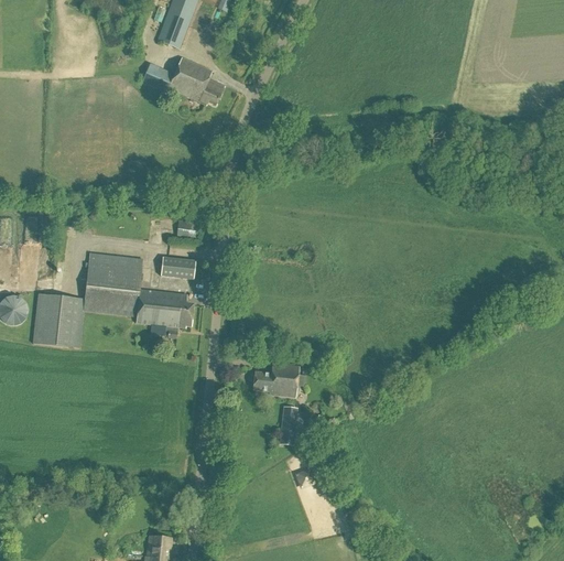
[(171,0),(156,40),(179,47),(196,0),(171,0)]
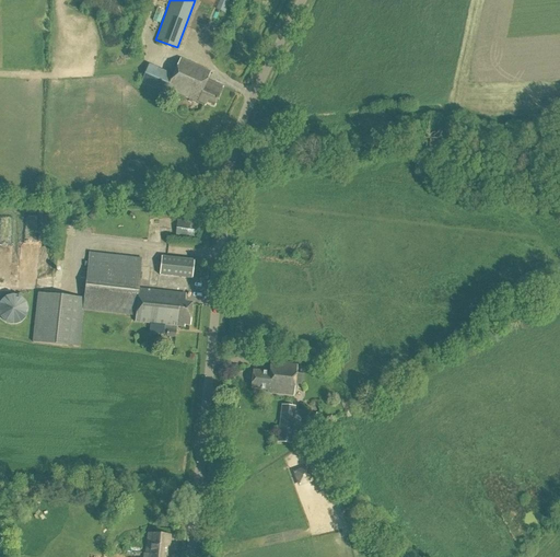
[(225,11),(230,0),(218,0),(216,7),(225,11)]
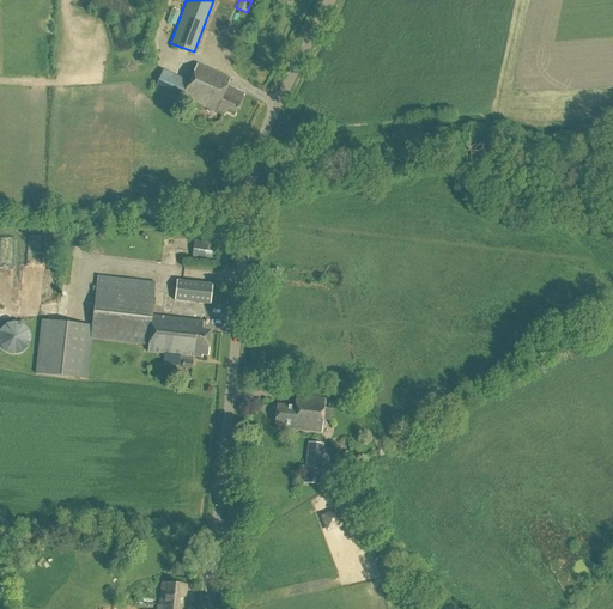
[(176,28),(178,13),(170,11),(168,26),(176,28)]
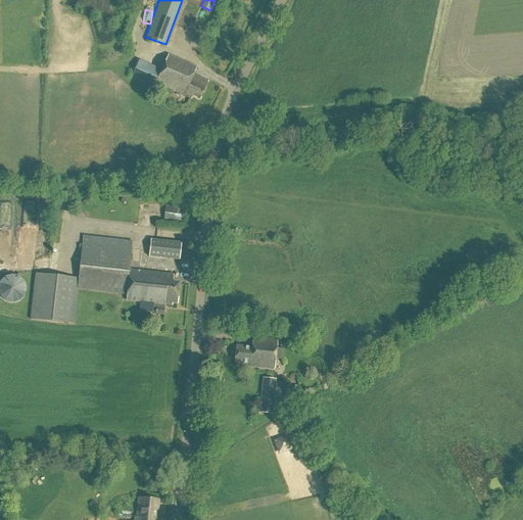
[(161,67),(155,82),(190,97),(192,93),(200,96),(207,79),(192,73),(196,64),(169,52),(161,67)]
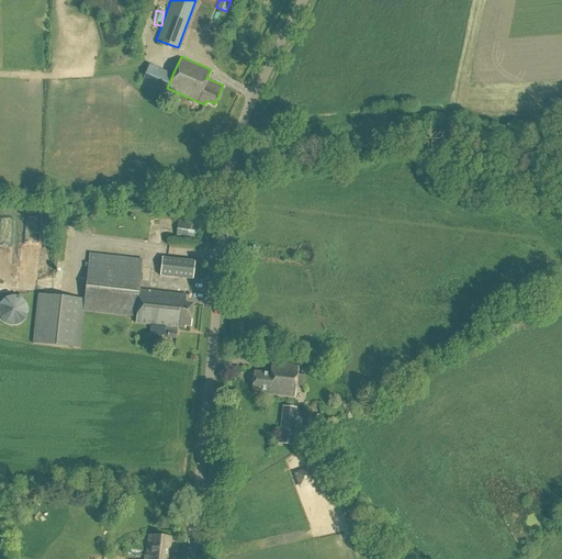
[(145,78),(156,82),(160,71),(149,67),(145,78)]
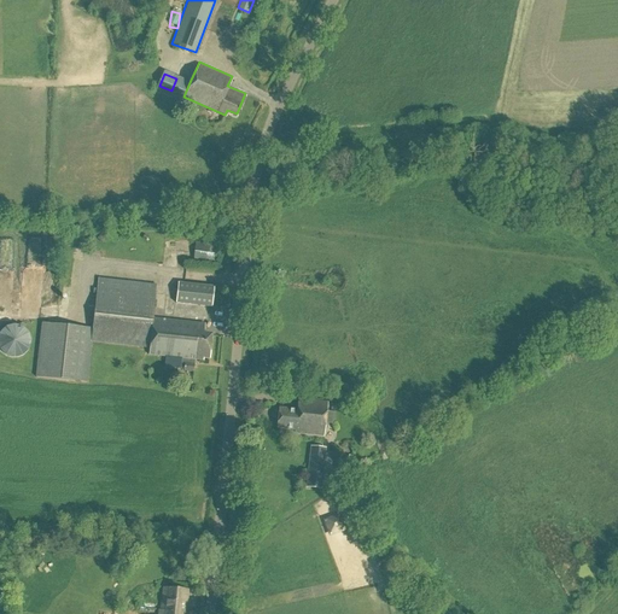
[(0,257),(13,257),(12,238),(0,238),(0,257)]
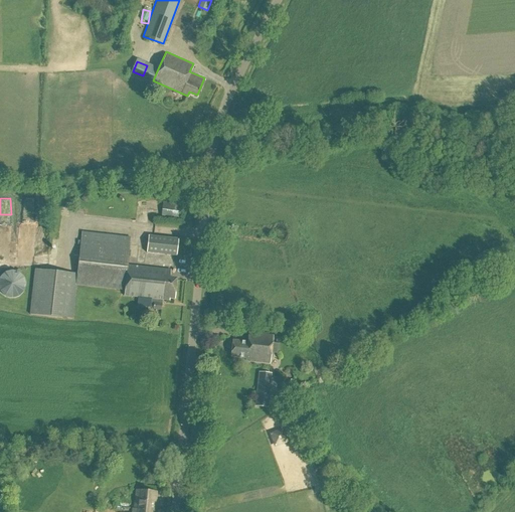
[(21,199),(21,222),(33,222),(34,199),(21,199)]
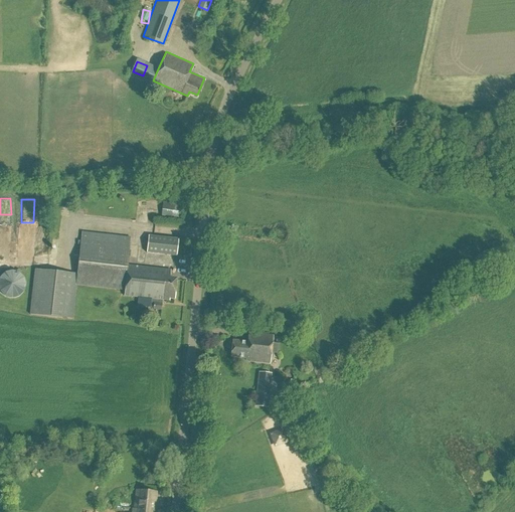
[(148,234),(146,250),(176,253),(177,236),(148,234)]
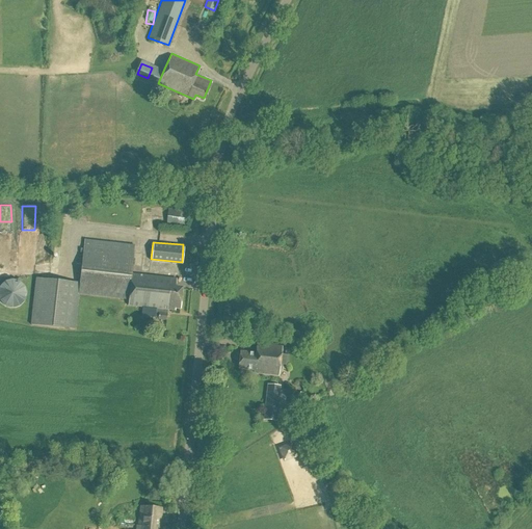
[(37,275),(32,323),(75,328),(79,292),(129,297),(128,303),(158,308),(157,318),(166,319),(167,309),(175,309),(175,308),(180,308),(182,288),(177,287),(178,278),(132,272),(134,252),(84,245),(80,281),(37,275)]
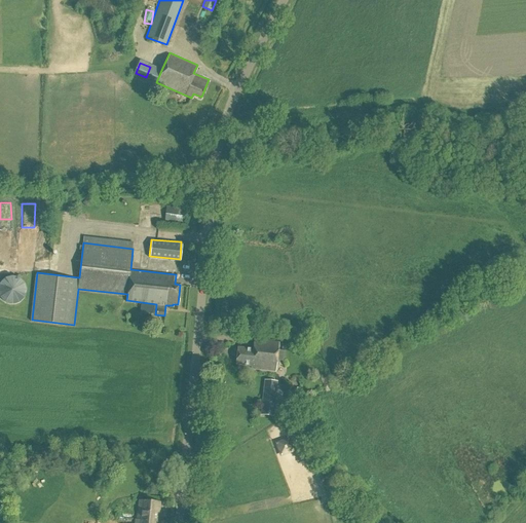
[(196,262),(178,263),(179,271),(188,271),(188,274),(197,274),(196,262)]
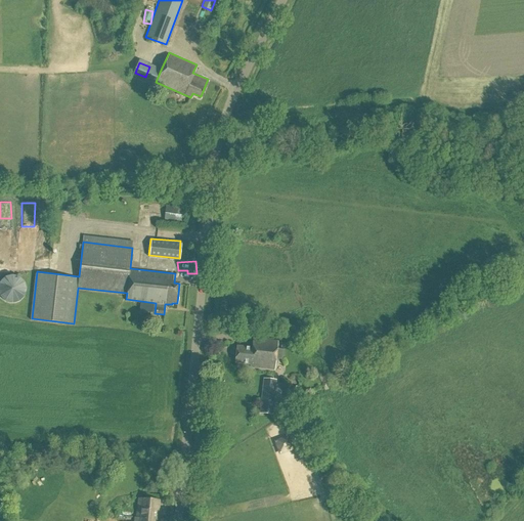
[(0,295),(5,300),(12,302),(18,300),(24,295),(26,288),(25,280),(18,275),(12,273),(4,275),(0,279),(0,295)]
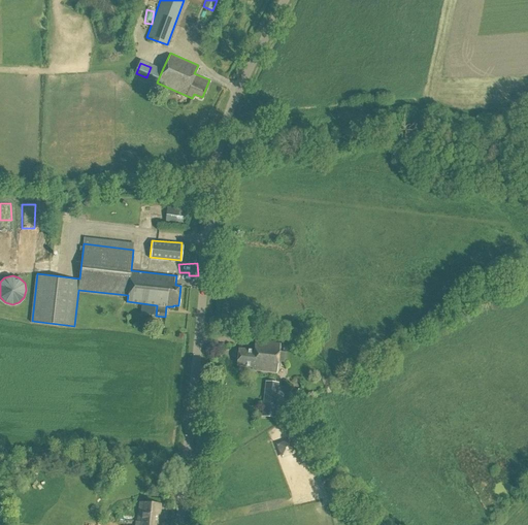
[(237,347),(235,364),(252,365),(251,368),(276,371),(277,359),(285,360),(286,351),(279,350),(281,341),(255,338),(254,348),(237,347)]
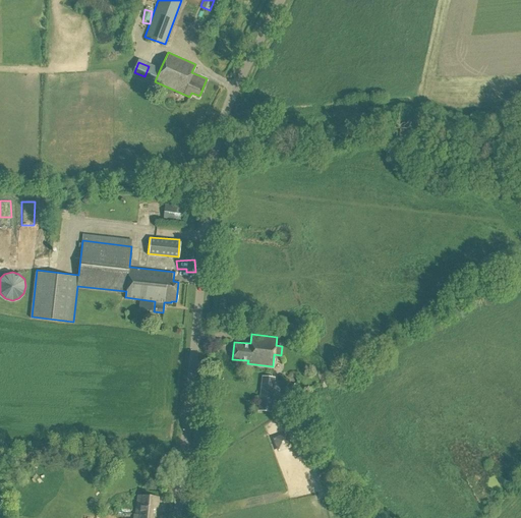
[(257,409),(271,410),(272,397),(274,376),(262,373),(259,395),(257,409)]
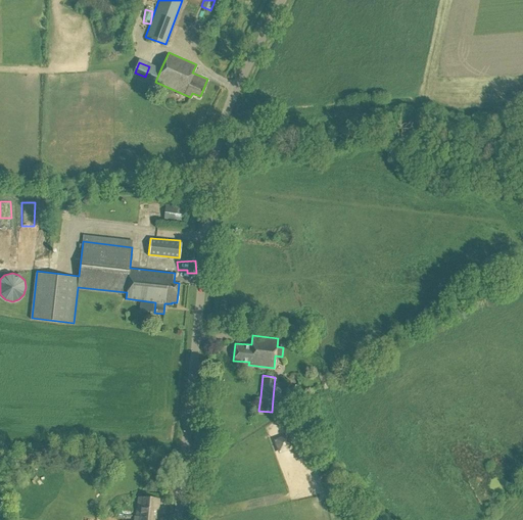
[(155,519),(157,499),(138,497),(136,516),(134,516),(133,519),(155,519)]
